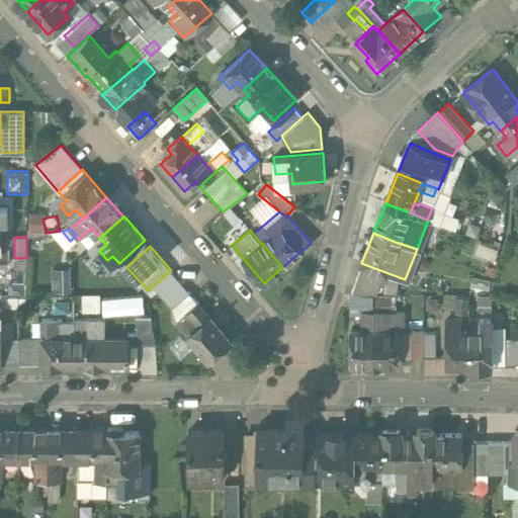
[(381,275),(360,267),(351,291),(363,293),(372,294),(374,293),(375,293),(381,275)]
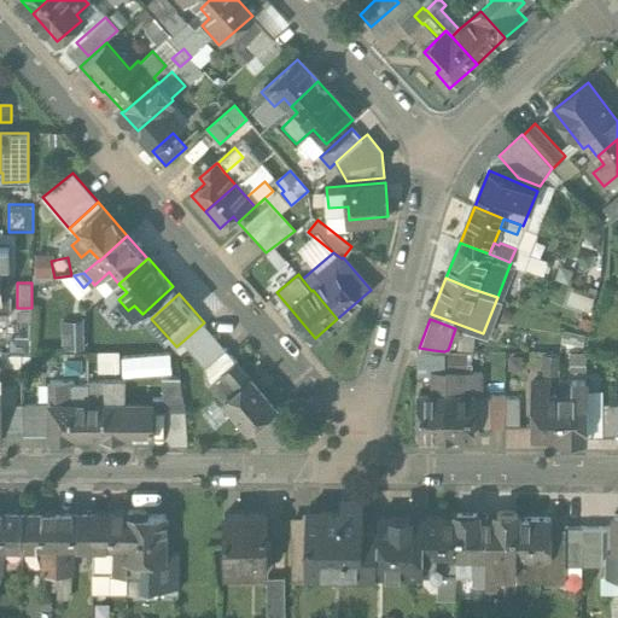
[(204,322),(184,340),(196,353),(215,336),(204,322)]
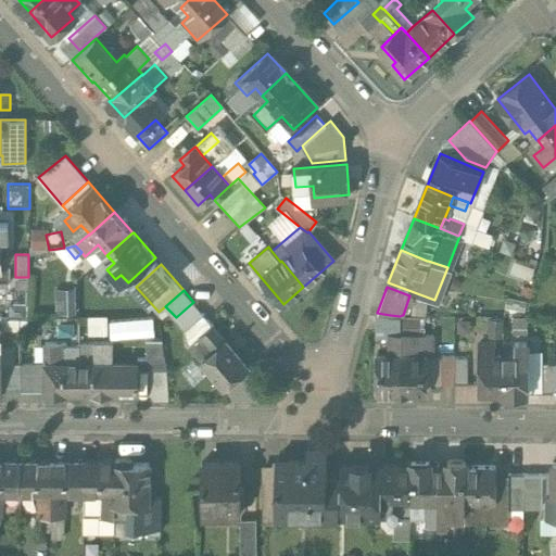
[(111,331),(111,313),(99,313),(99,299),(91,299),(91,331),(111,331)]
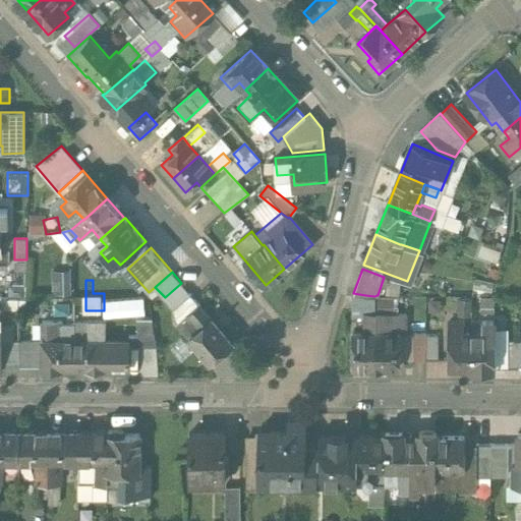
[(399,283),(387,282),(386,293),(399,294),(399,283)]
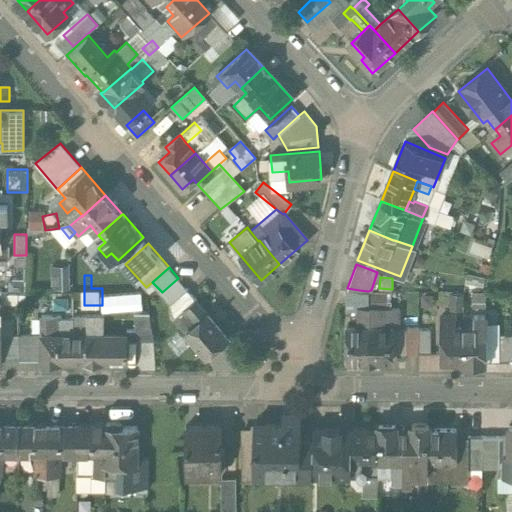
[(359,290),(347,288),(347,308),(359,308),(368,308),(368,291),(359,290)]
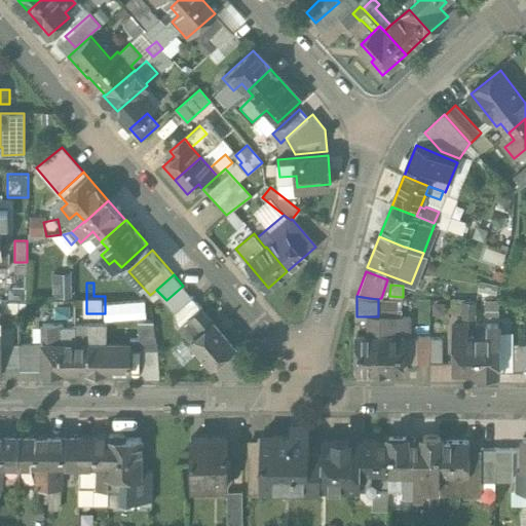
[(9,300),(0,299),(0,311),(2,311),(9,311),(9,300)]
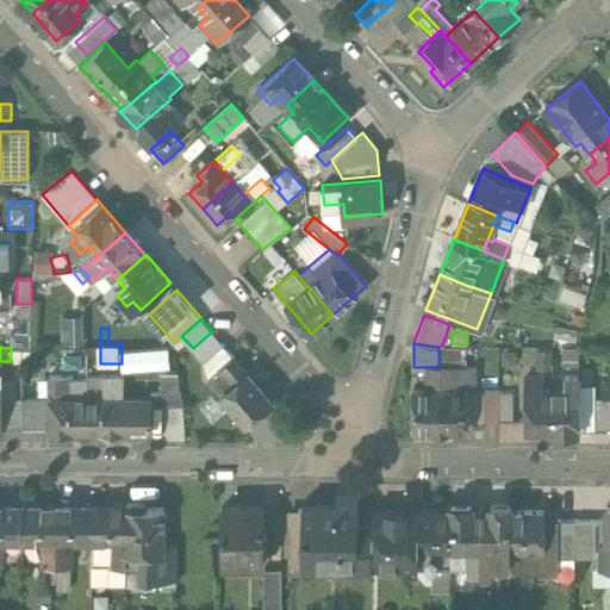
[(578,347),(564,348),(564,363),(578,363),(578,347)]
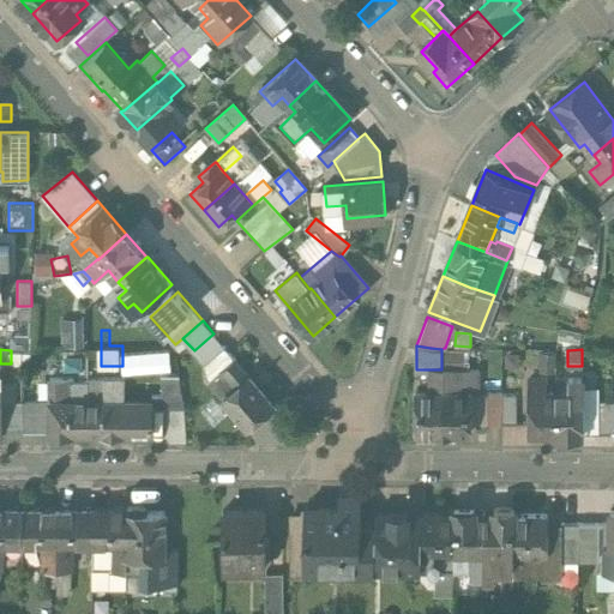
[(252,350),(244,357),(248,362),(257,356),(252,350)]
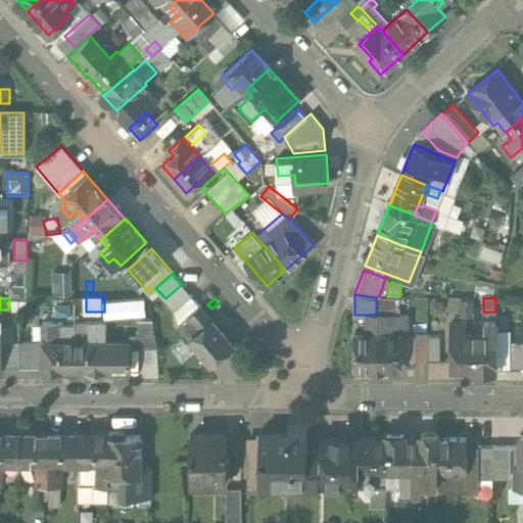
[(472,298),(462,298),(461,313),(472,313),(472,298)]
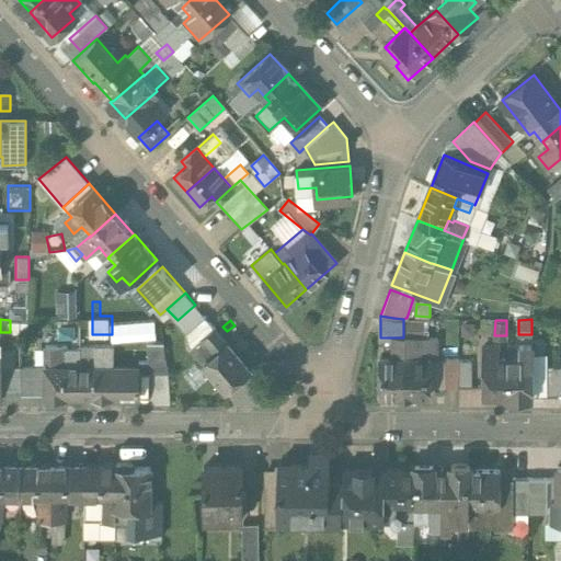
[(249,368),(215,329),(202,340),(214,354),(204,362),(227,387),(249,368)]
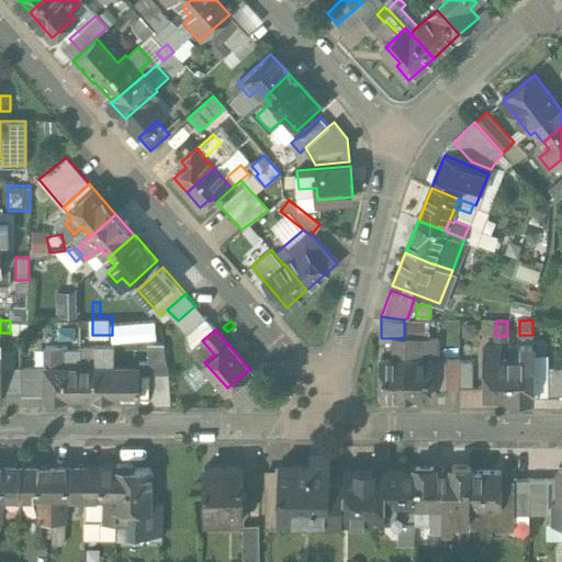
[(406,358),(406,338),(404,338),(394,338),(394,358),(406,358)]
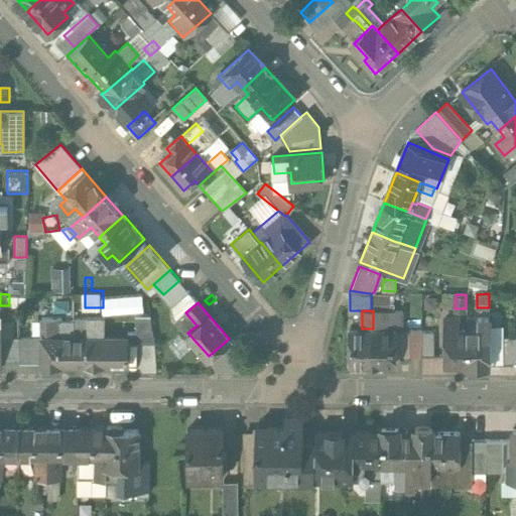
[(383,310),(383,329),(373,329),(373,362),(395,362),(395,330),(401,330),(402,310),(383,310)]
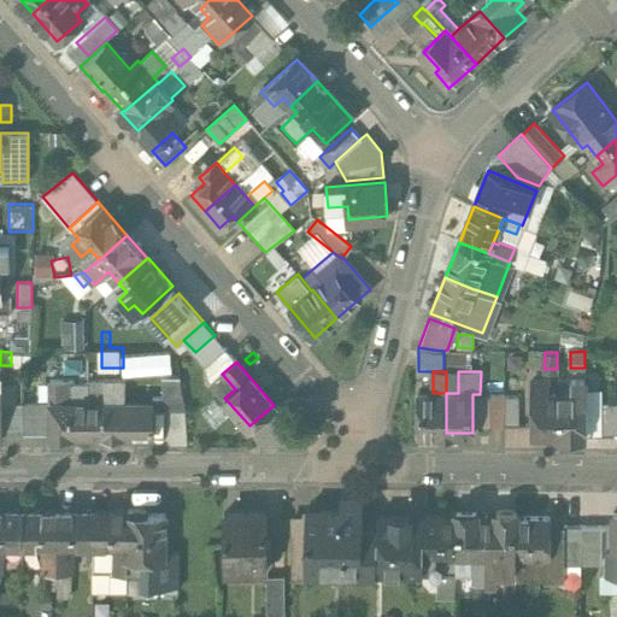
[(458,393),(458,371),(446,371),(446,393),(458,393)]
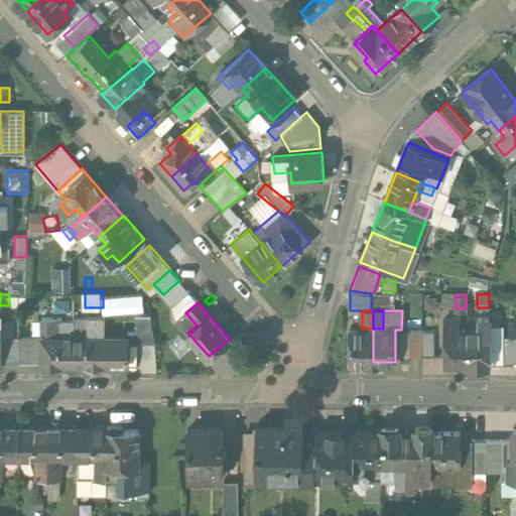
[(197,326),(185,312),(176,320),(187,333),(197,326)]
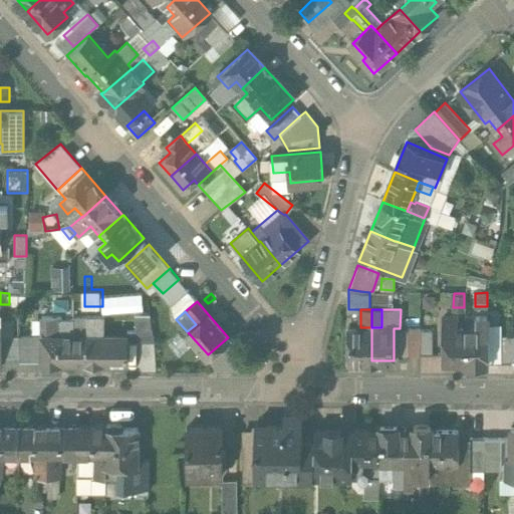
[(150,313),(136,313),(136,339),(154,340),(150,313)]
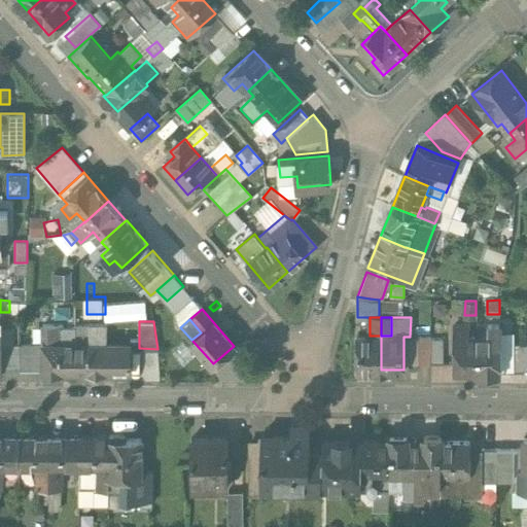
[(467,322),(455,323),(455,370),(478,370),(478,335),(467,335),(467,322)]
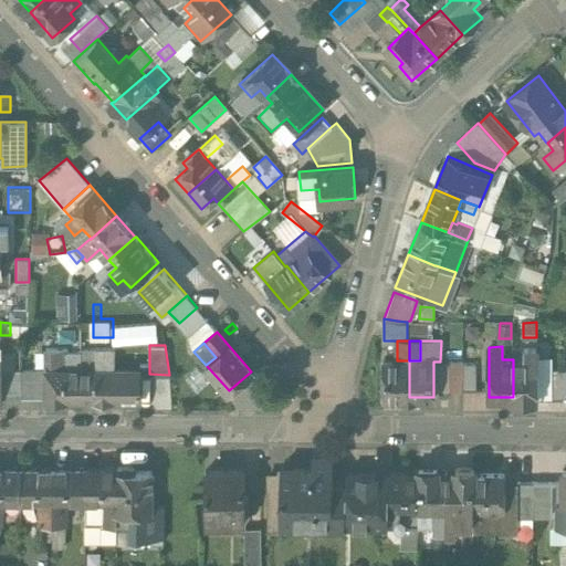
[(537,397),(537,347),(524,347),(524,359),(513,359),(513,397),(537,397)]
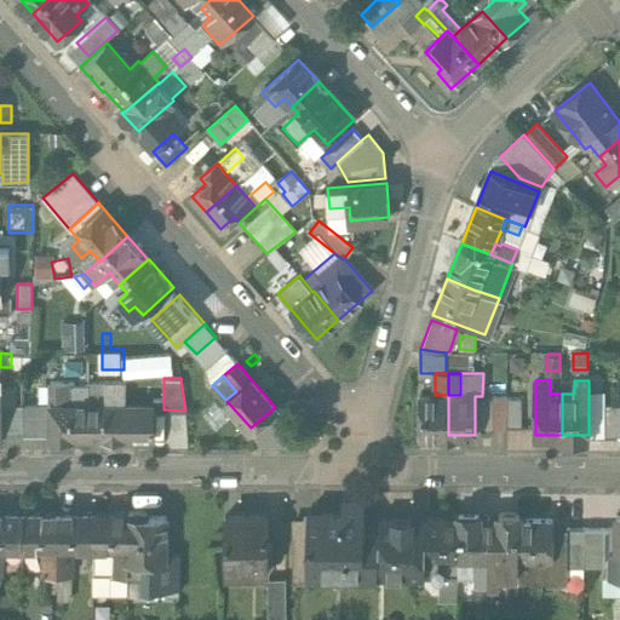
[(74,405),(74,382),(50,382),(51,435),(89,435),(89,405),(74,405)]
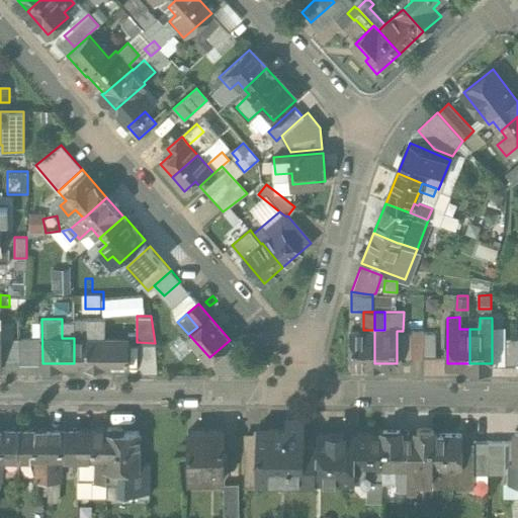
[(104,319),(95,319),(95,338),(104,338),(104,319)]
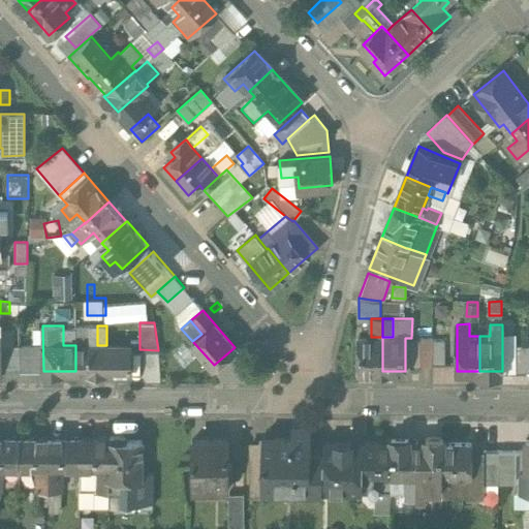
[(382,371),(382,337),(371,337),(359,337),(360,371),(382,371)]
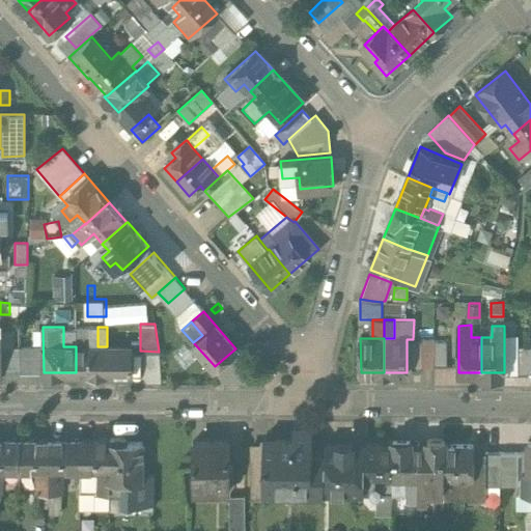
[(435,338),(420,338),(420,365),(435,365),(435,340),(435,338)]
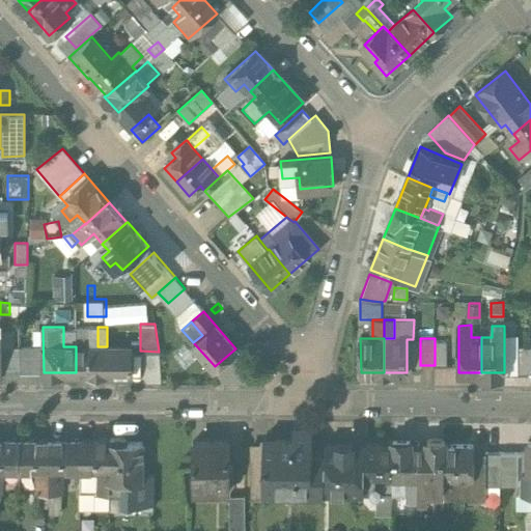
[(447,340),(435,340),(435,365),(447,364),(447,340)]
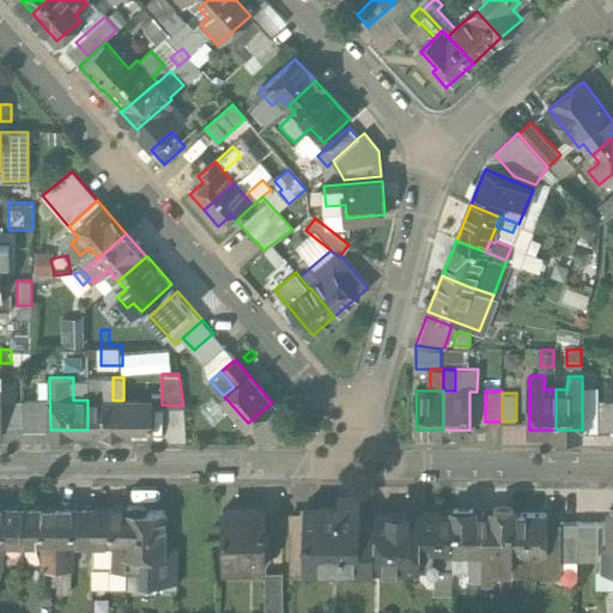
[(42,399),(24,400),(24,430),(43,430),(42,399)]
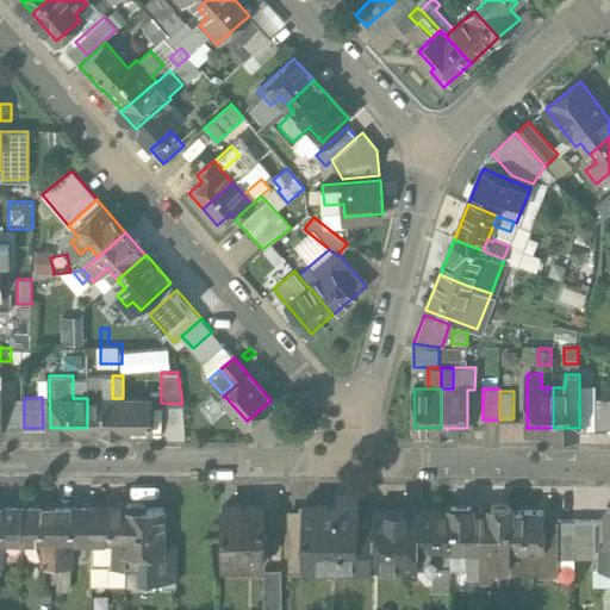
[(609,428),(609,397),(592,398),(592,428),(609,428)]
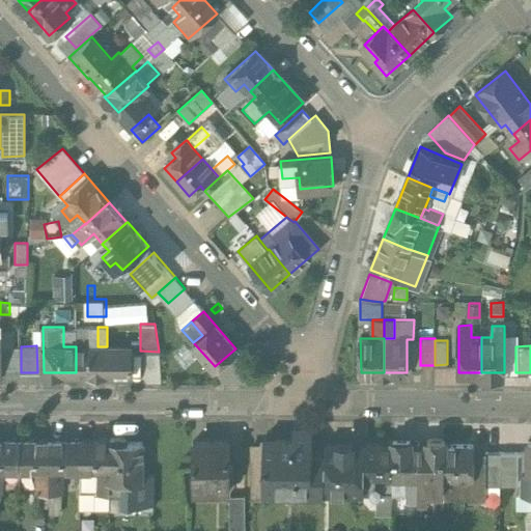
[(21,346),(2,346),(2,373),(21,372),(21,346)]
